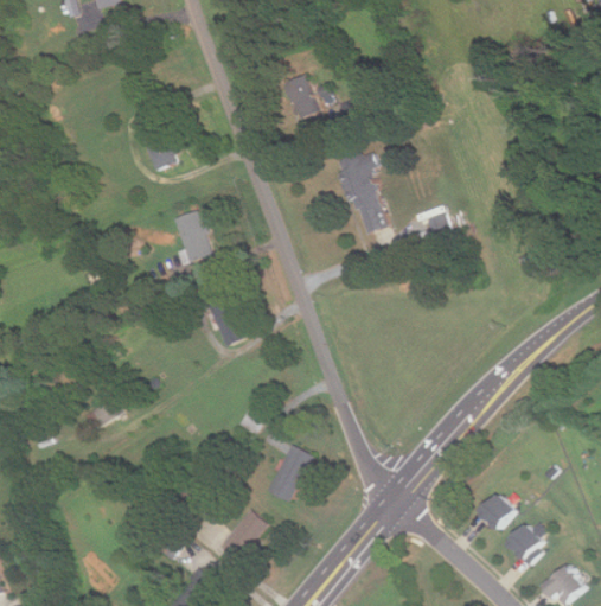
[(97,0),(100,10),(121,4),(120,0),(97,0)]
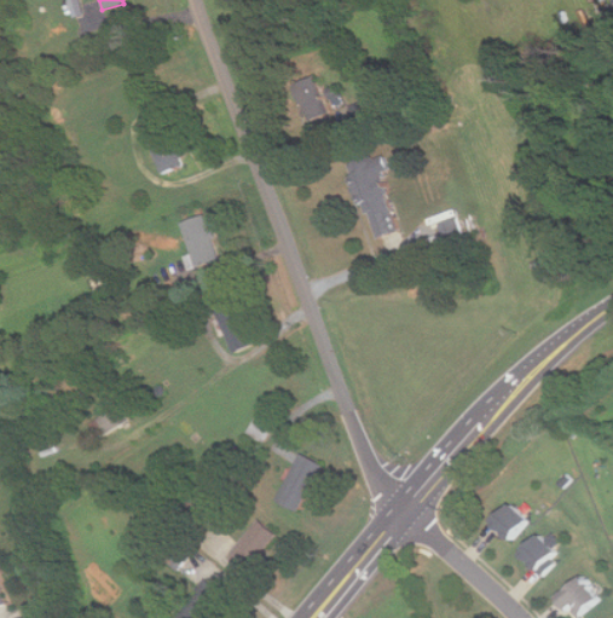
[(305,122),(325,115),(314,78),(294,84),(305,122)]
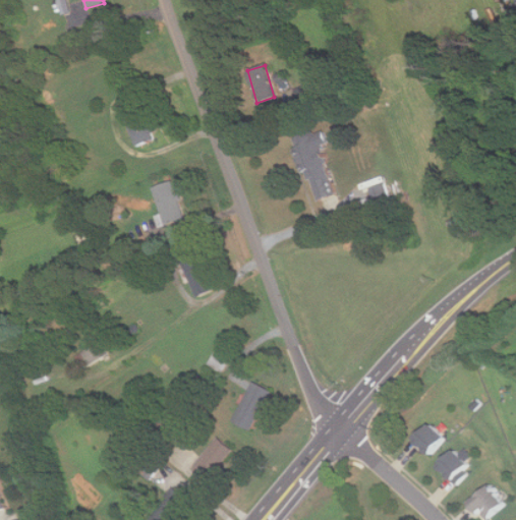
[(322,105),(316,85),(294,92),(300,111),(322,105)]
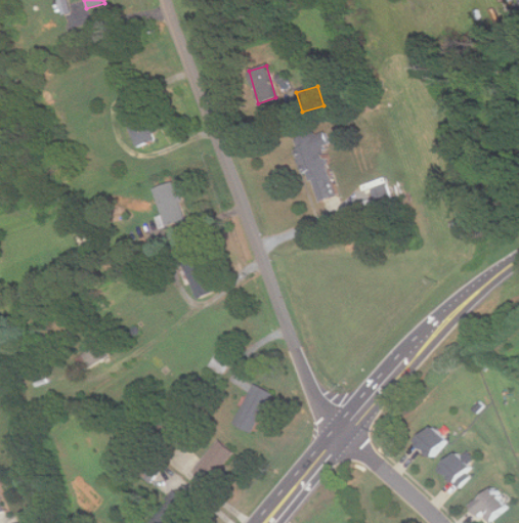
[(122,114),(135,148),(155,140),(141,106),(122,114)]
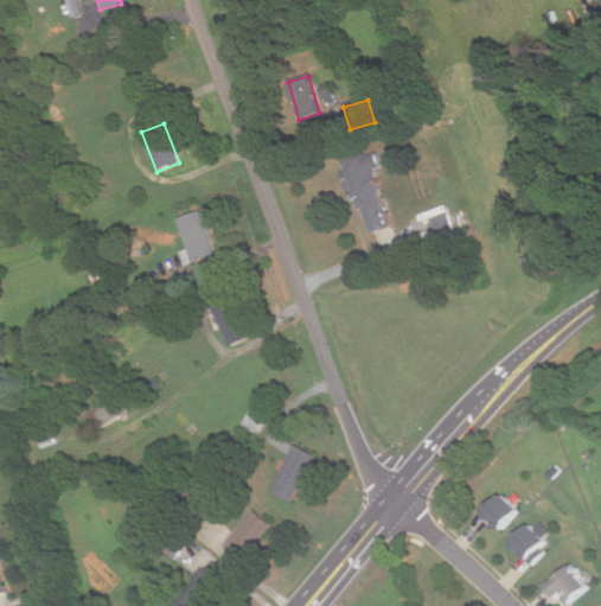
[(390,229),(373,172),(381,171),(376,152),(341,161),(364,236),(390,229)]
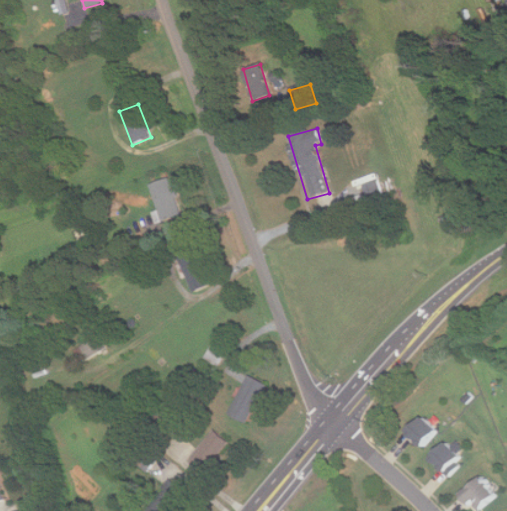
[(180,216),(168,178),(148,185),(160,222),(180,216)]
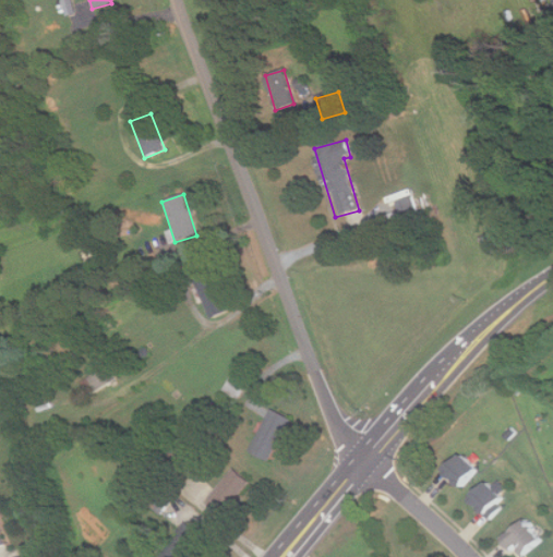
[(188,274),(211,319),(229,311),(206,265),(188,274)]
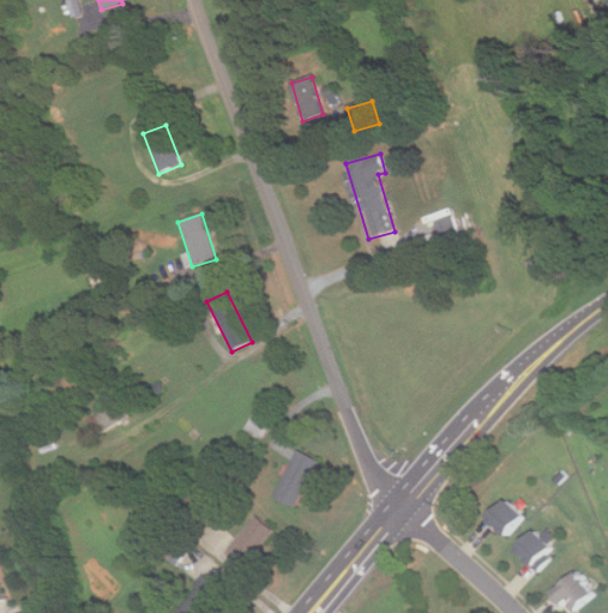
[(125,420),(116,404),(90,418),(98,433),(125,420)]
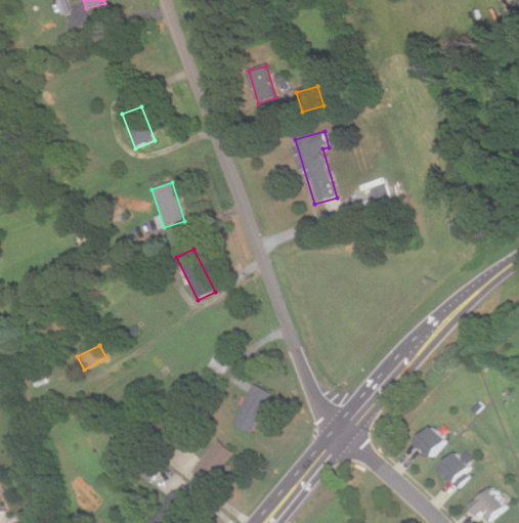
[(221,377),(231,358),(217,350),(207,368),(221,377)]
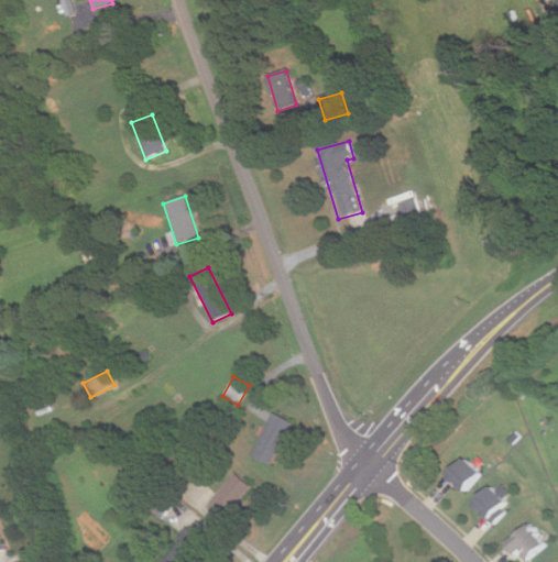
[(250,458),(271,467),(291,423),(270,414),(250,458)]
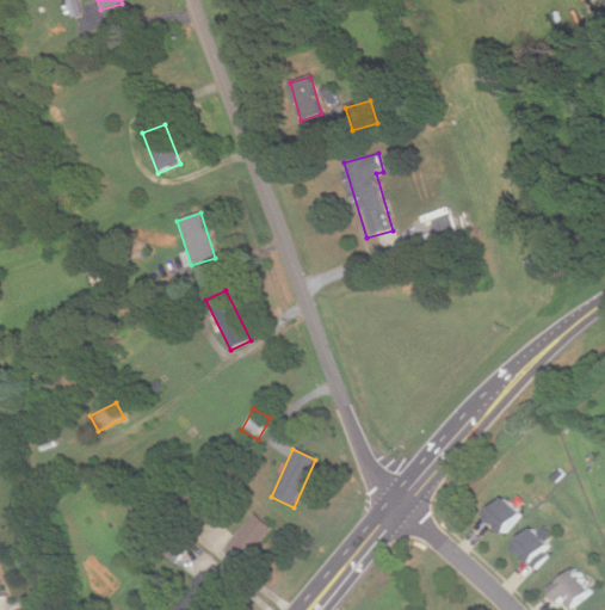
[(504,494),(483,518),(505,535),(524,512),(504,494)]
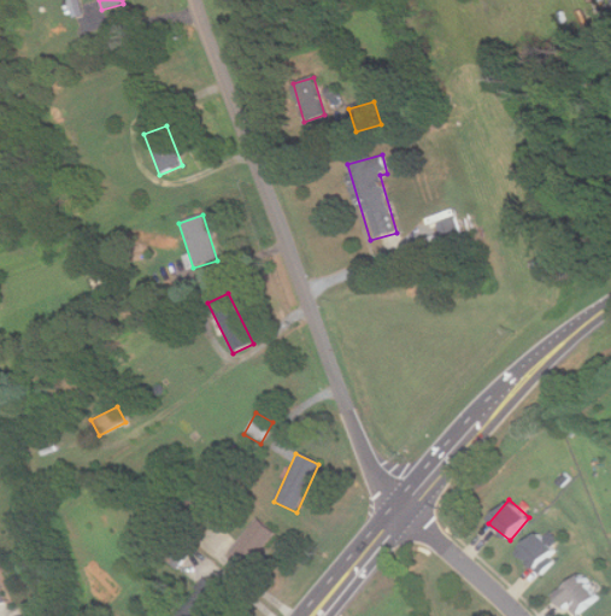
[(274,537),(256,520),(228,552),(246,569),(274,537)]
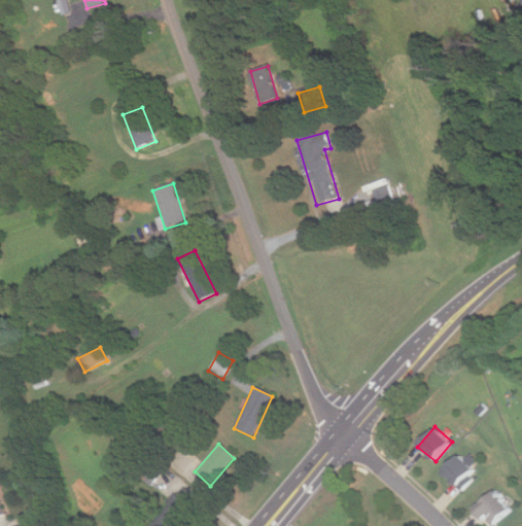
[(460,454),(443,472),(463,491),(474,481),(470,478),(476,470),(460,454)]
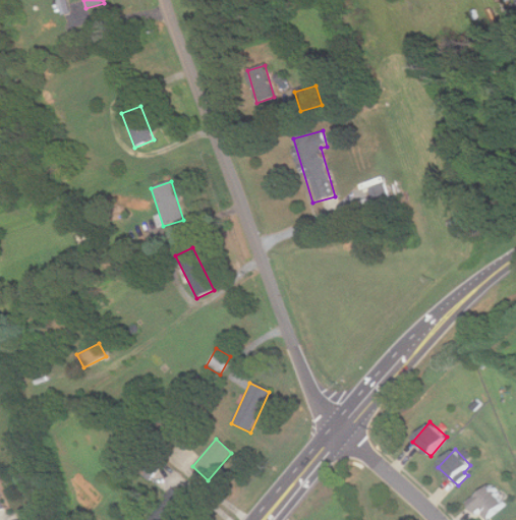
[(492,518),(505,505),(486,486),(467,506),(477,515),(482,510),(492,518)]
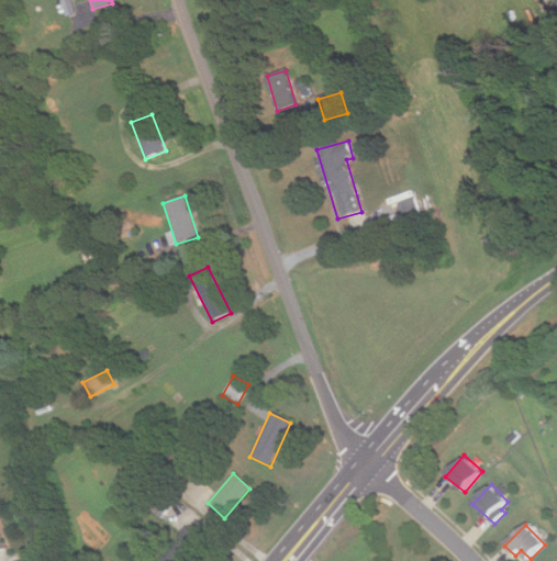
[(186,560),(202,545),(187,529),(157,559),(158,560),(186,560)]
